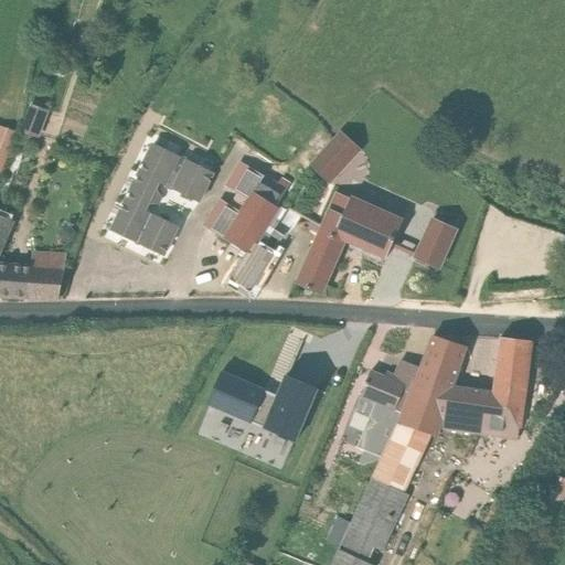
[(27,119),(43,126),(49,112),(31,105),(27,119)]
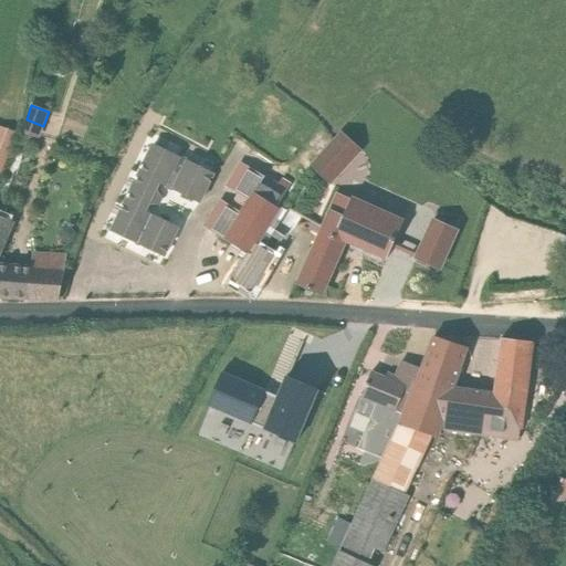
[(16,133),(0,126),(0,147),(9,150),(16,133)]
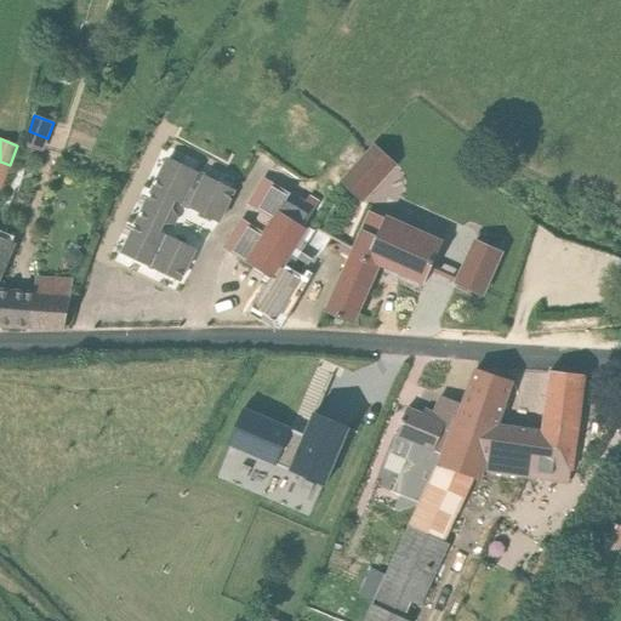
[(397,165),(375,143),(339,181),(363,203),(397,165)]
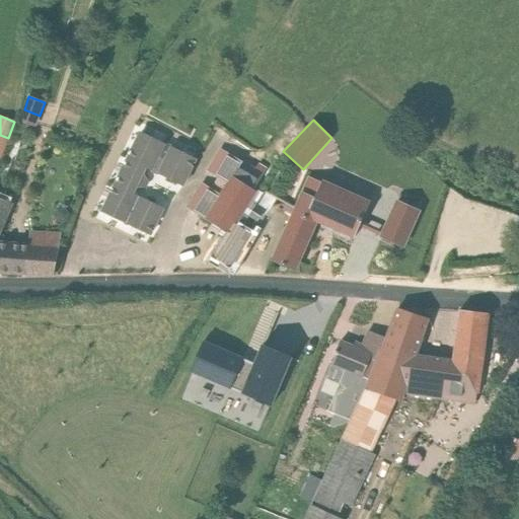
[(28,124),(19,121),(15,132),(23,135),(24,135),(28,124)]
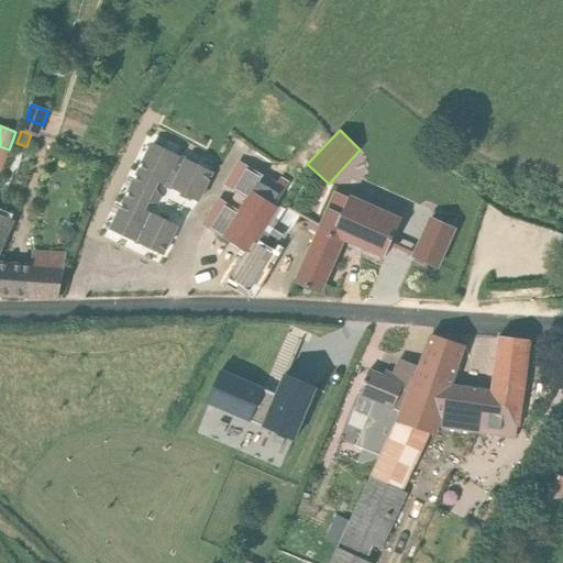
[(162,199),(155,186),(157,181),(198,201),(212,172),(153,143),(110,230),(162,255),(177,225),(144,210),(145,206),(159,203),(162,199)]
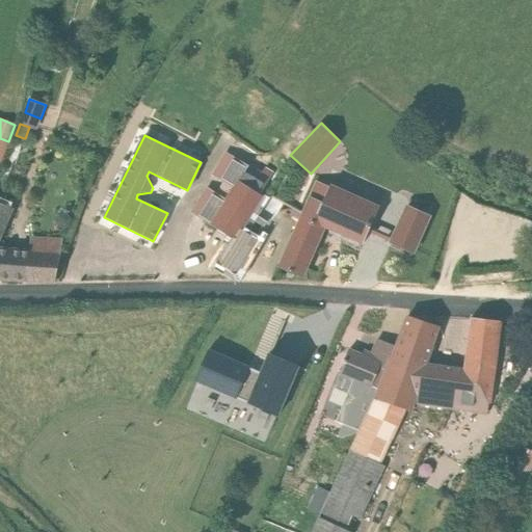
[(234,187),(238,181),(246,166),(227,154),(214,175),(234,187)]
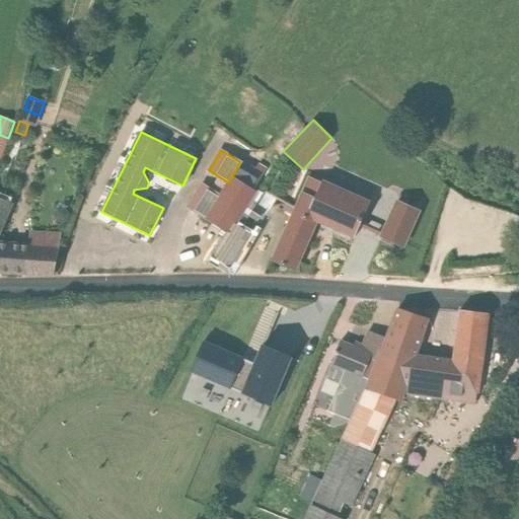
[(240,162),(232,176),(252,189),(262,175),(254,171),(240,162)]
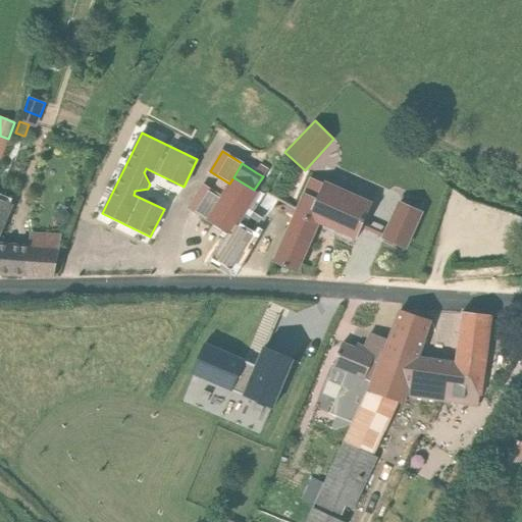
[(357,238),(365,219),(373,202),(313,176),(298,211),(318,220),(357,238)]
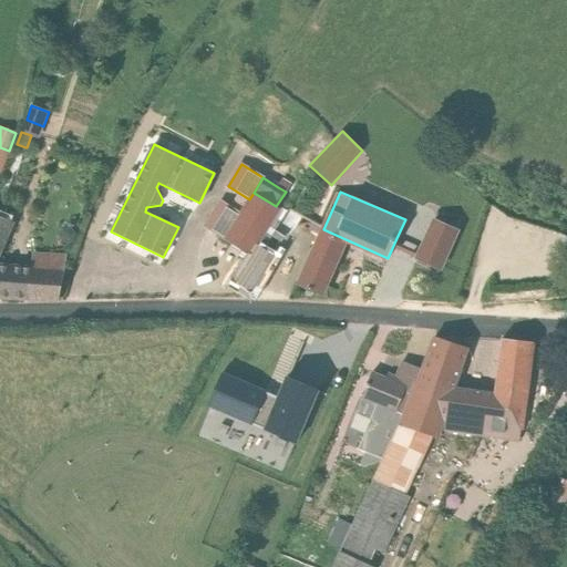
[(234,281),(250,291),(272,255),(256,245),(278,207),(276,206),(254,193),(249,199),(240,214),(225,238),(250,253),(234,281)]
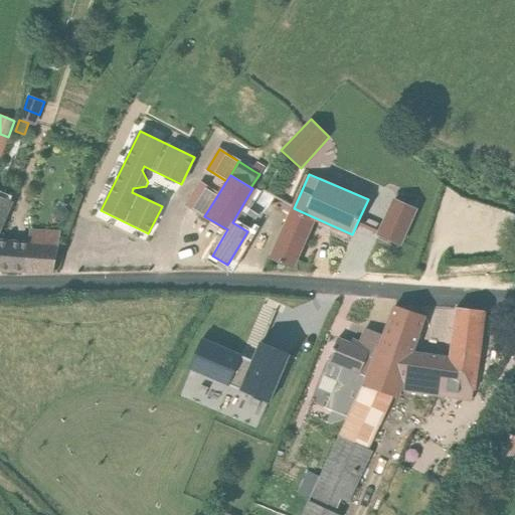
[(204,216),(218,194),(201,183),(187,205),(204,216)]
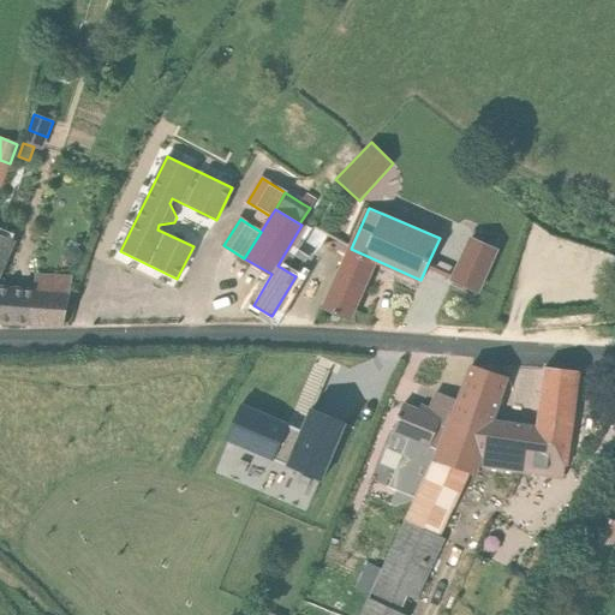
[(0,288),(0,272),(16,238),(0,232),(0,321),(64,326),(72,281),(57,279),(37,278),(35,293),(0,288)]
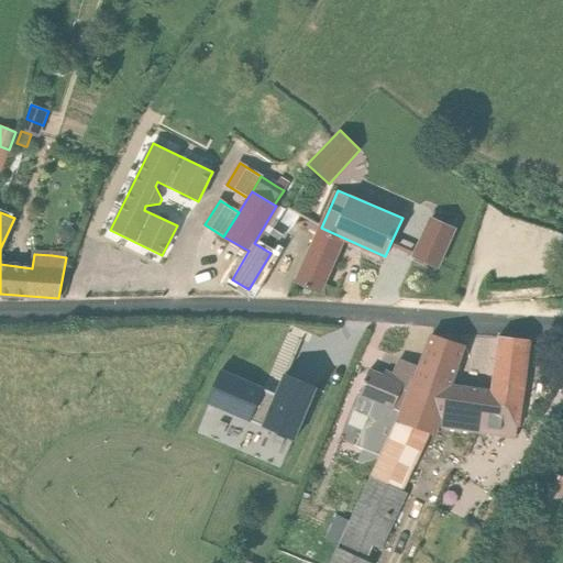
[(435,268),(454,228),(431,218),(414,260),(435,268)]
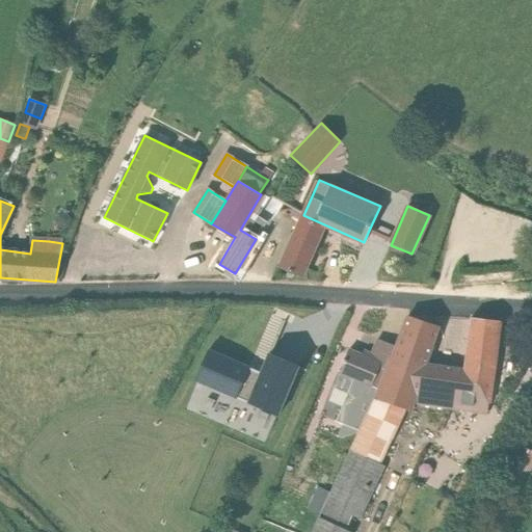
[(301,277),(324,224),(303,215),(280,268),(301,277)]
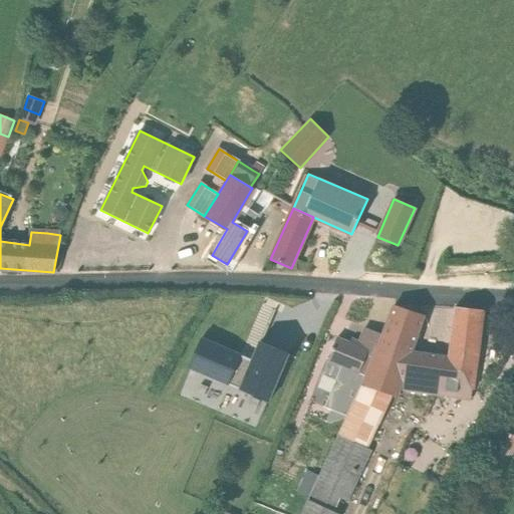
[(492,243),(489,254),(501,257),(504,246),(492,243)]
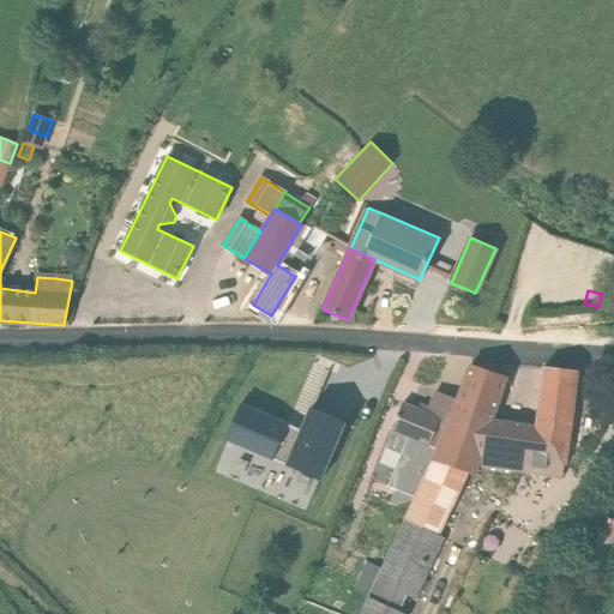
[(449,415),(433,458),(457,469),(474,475),(476,465),(563,479),(577,371),(543,367),(535,426),(493,420),(507,377),(470,365),(458,398),(452,413),(450,413),(449,415)]
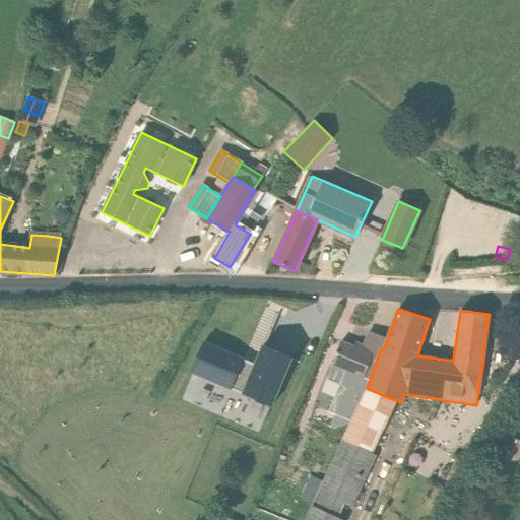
[(367,388),(380,351),(362,344),(355,341),(353,346),(340,341),(332,361),(350,369),(337,401),(358,409),(367,390),(367,388)]
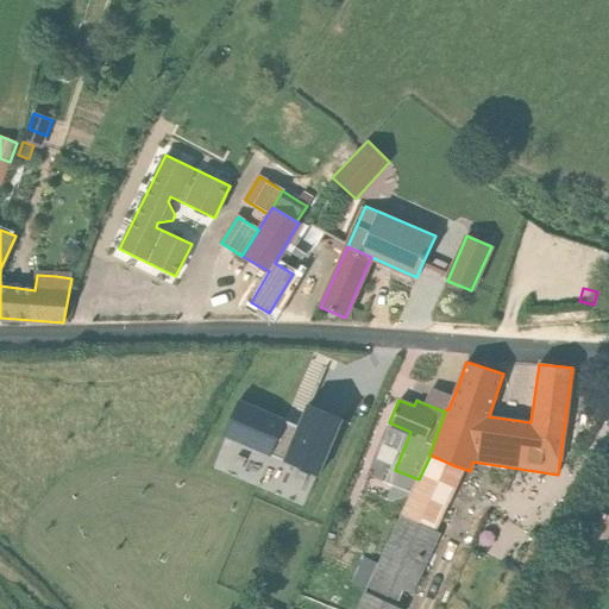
[(225,433),(319,472),(343,415),(309,401),(297,427),(238,402),(225,433)]
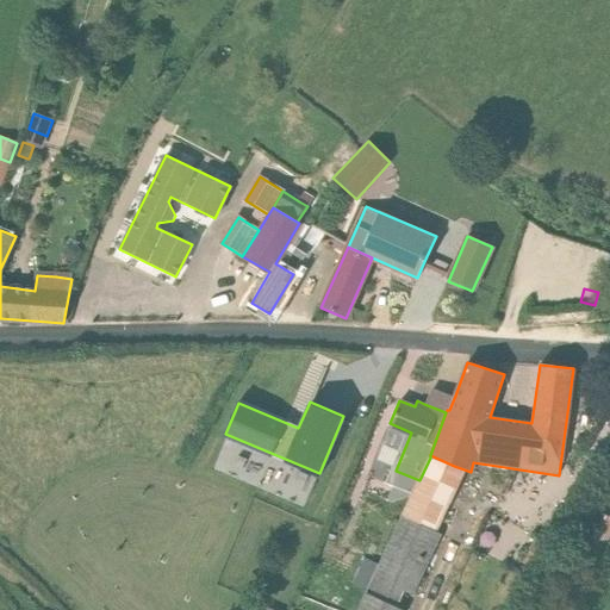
[(609,516),(593,508),(573,543),(603,560),(609,546),(609,516)]
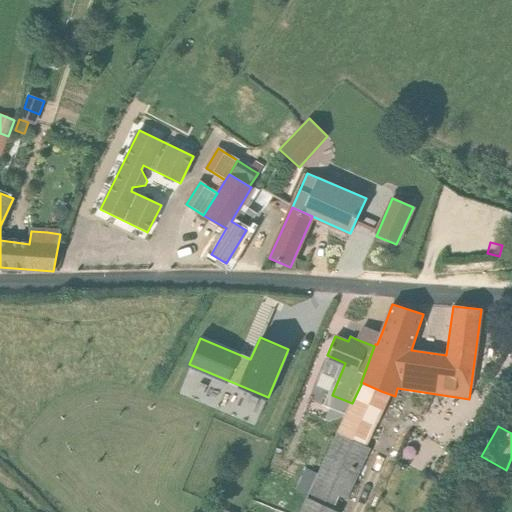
[(338,433),(313,485),(346,500),(370,448),(338,433)]
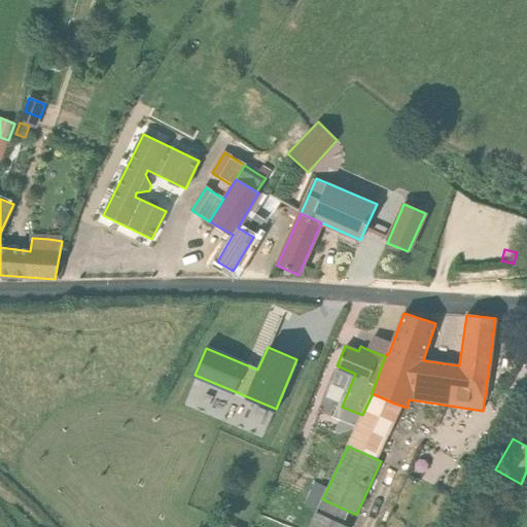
[(468,485),(456,478),(450,488),(462,495),(468,485)]
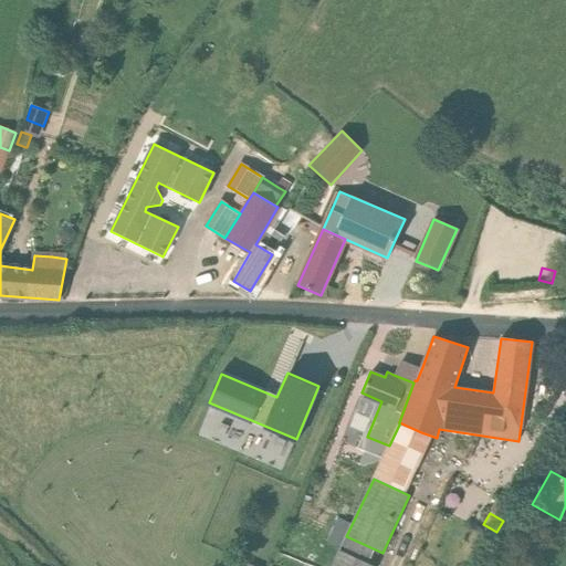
[(339,552),(333,565),(370,565),(368,565),(339,552)]
